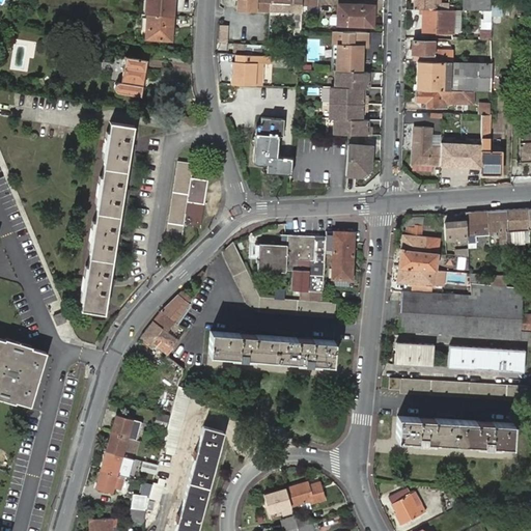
[(145,16),(172,17),(172,0),(143,0),(143,16),(145,16)]
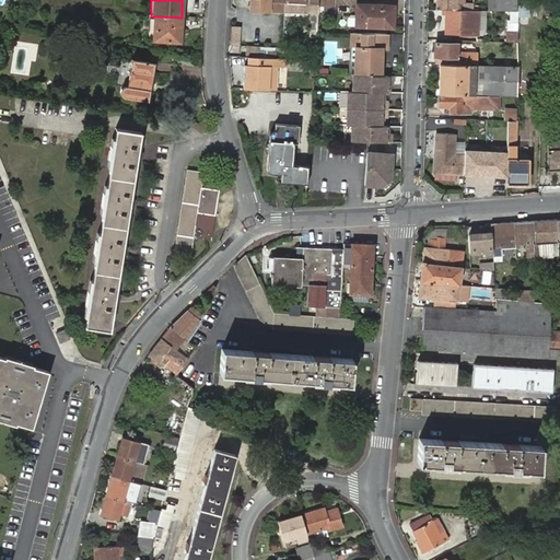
[(248,0),(249,9),(282,11),(283,0),(248,0)]
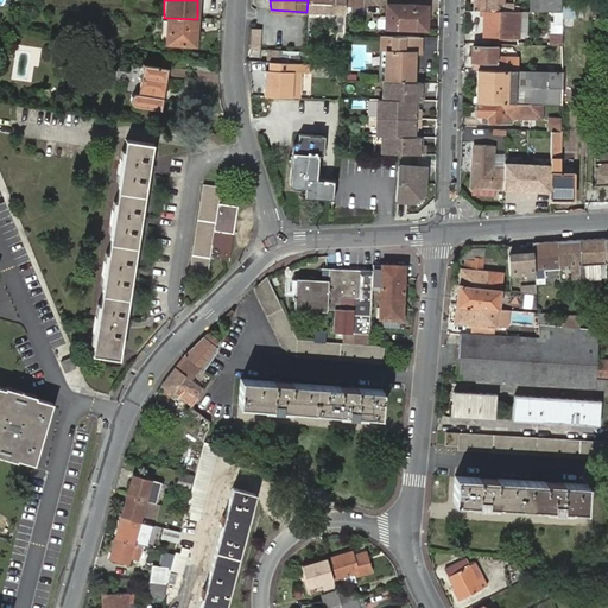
[(341,0),(308,0),(306,12),(340,13),(341,6),(341,0)]
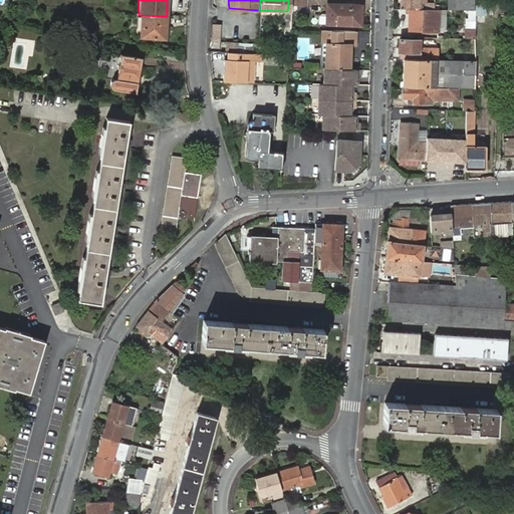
[(400,0),(400,10),(409,10),(433,11),(434,2),(426,3),(426,0),(400,0)]
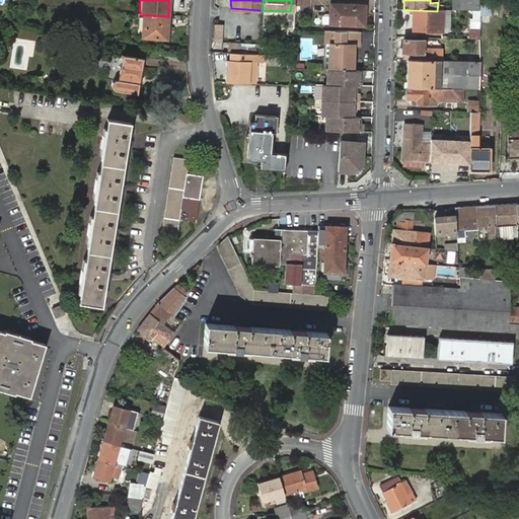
[(452,0),(452,11),(477,12),(477,0),(452,0)]
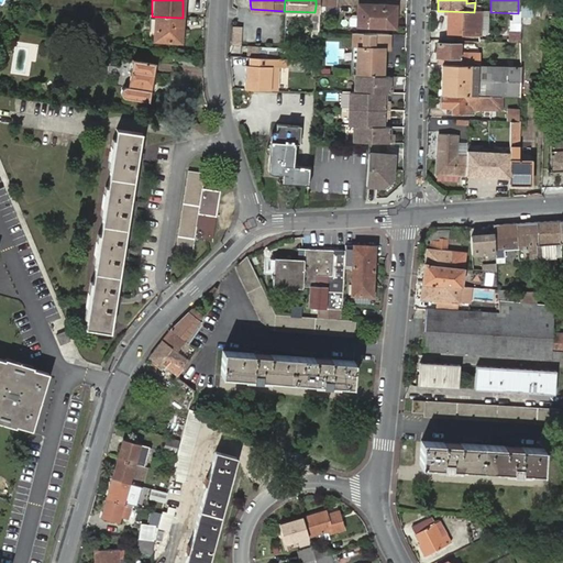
[(386,18),(393,18),(394,7),(357,6),(355,26),(385,28),(386,18)]
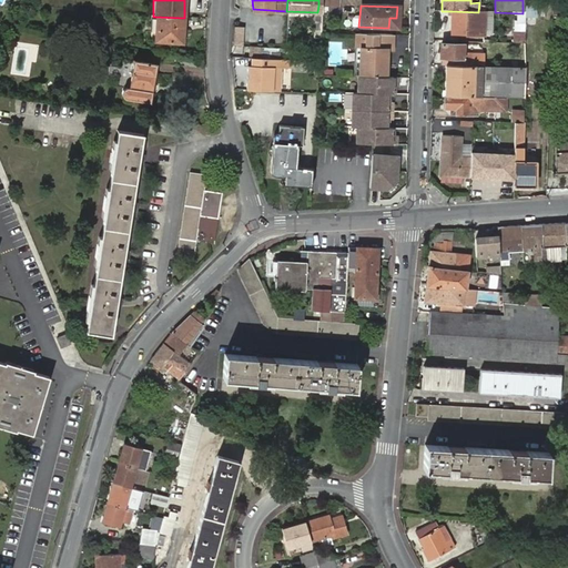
[(478,12),(452,11),(452,34),(478,36),(485,36),(485,27),(485,12),(478,12)]
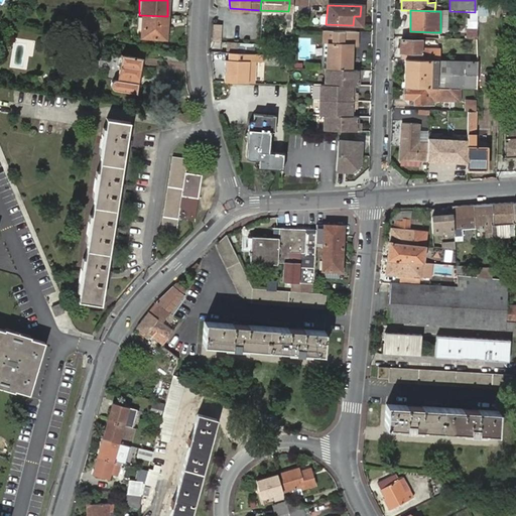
[(165,40),(167,16),(141,15),(140,39),(165,40)]
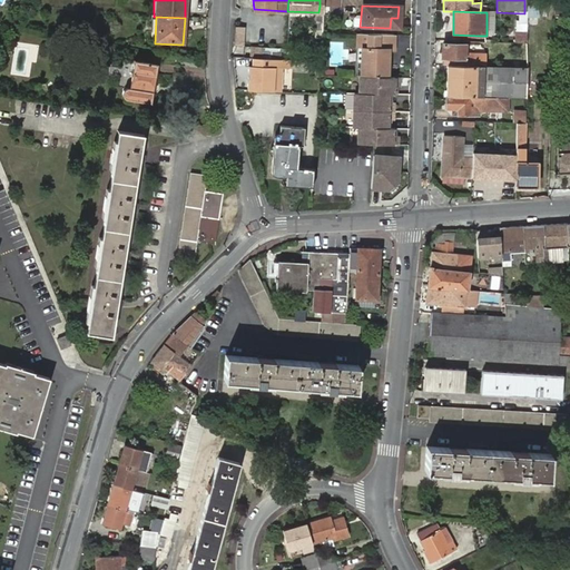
[(516,43),(527,45),(528,32),(516,32),(516,43)]
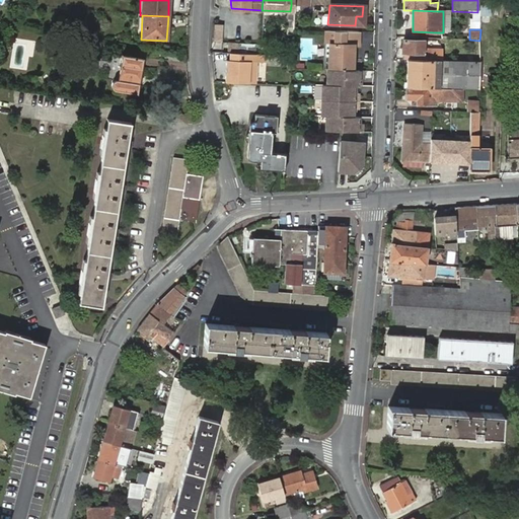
[(332,44),(334,30),(324,30),(322,70),(326,70),(327,43),(332,44)]
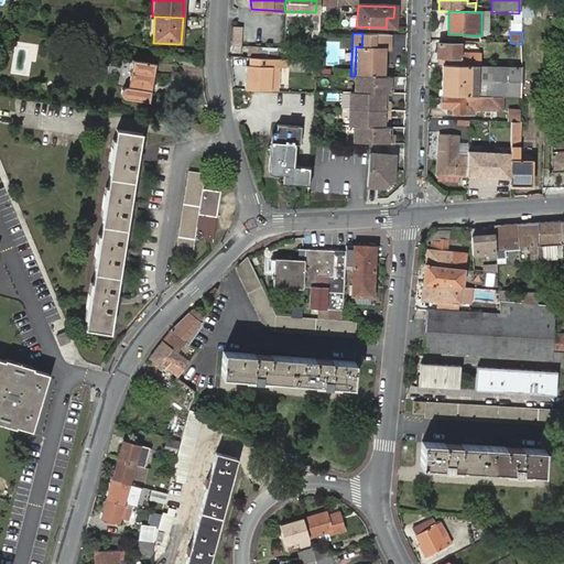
[(389,50),(389,34),(362,33),(361,47),(356,46),(355,76),(382,76),(382,61),(379,61),(380,54),(382,54),(382,50),(389,50)]
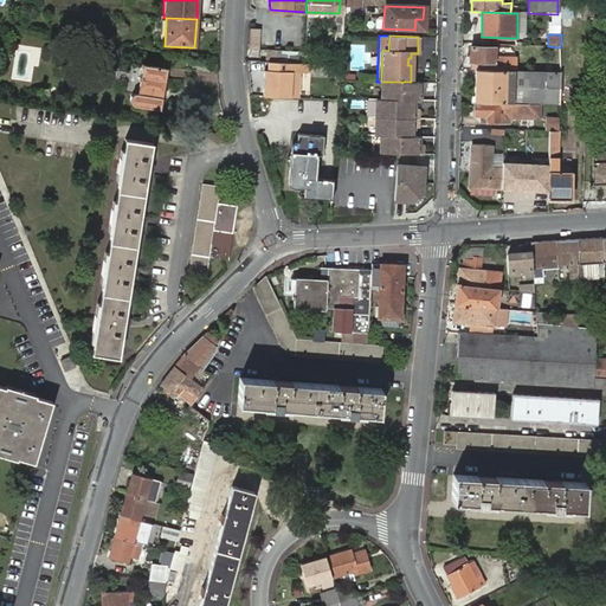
[(519,71),(519,58),(497,58),(497,47),(470,47),(470,70),(476,70),(519,71)]
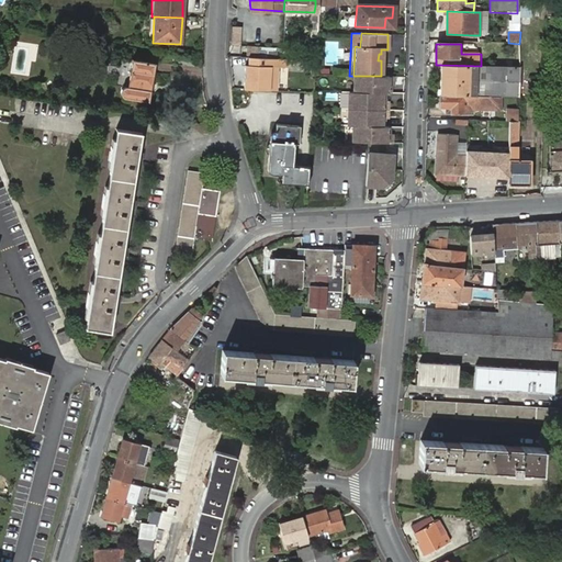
[(287,59),(247,56),(246,66),(244,65),(242,88),(274,91),(277,68),(285,68),(287,59)]
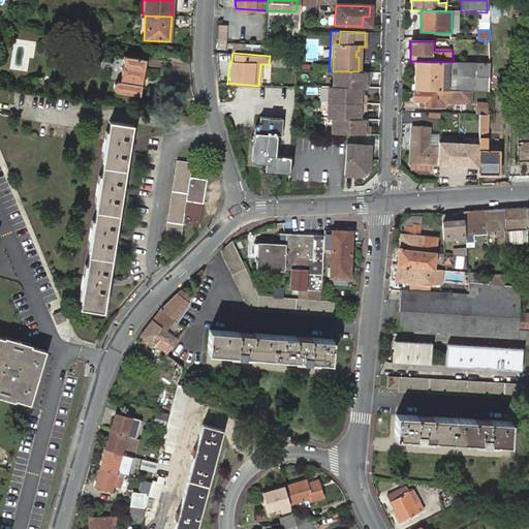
[(130,86),(141,87),(145,62),(123,58),(120,83),(118,83),(117,83),(115,83),(114,84),(113,85),(112,86),(112,88),(112,89),(112,91),(113,92),(114,93),(115,94),(117,94),(118,94),(119,94),(128,96),(130,86)]
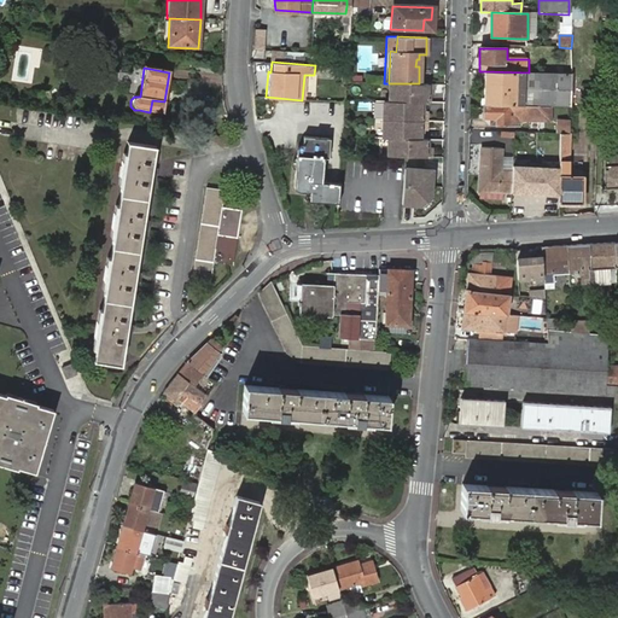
[(485,71),(484,106),(553,108),(570,108),(571,74),(529,73),(485,71)]
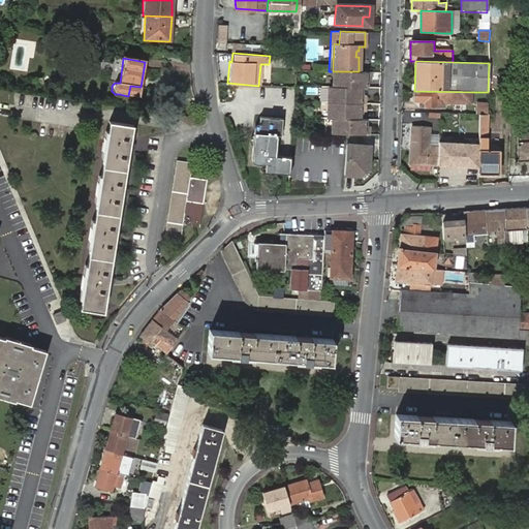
[(359,71),(333,71),(333,87),(362,88),(367,88),(367,81),(367,80),(365,80),(365,72),(359,71)]
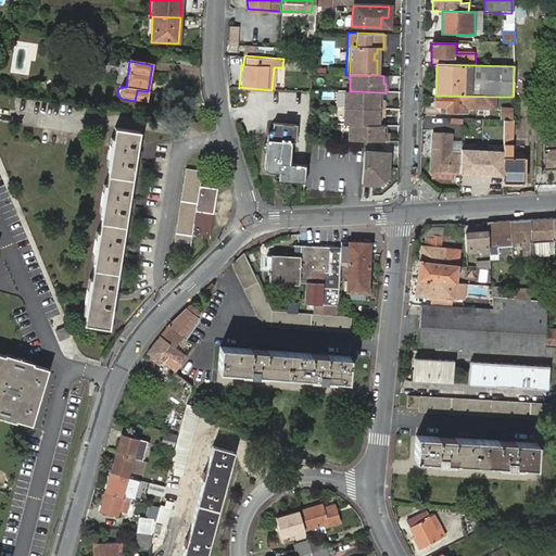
[(147,102),(148,91),(137,90),(135,101),(147,102)]
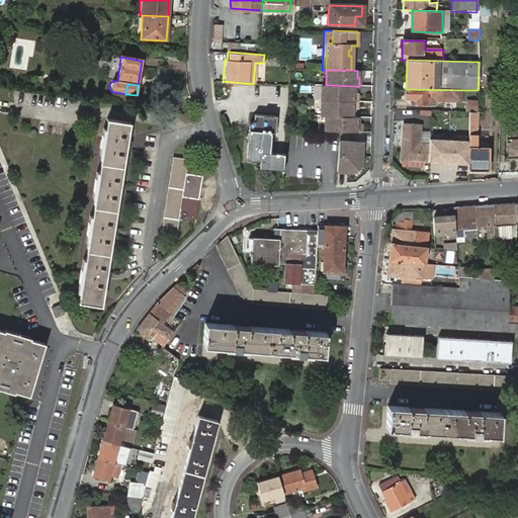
[(326,85),(321,85),(321,100),(351,101),(352,94),(354,94),(354,93),(354,86),(326,85)]
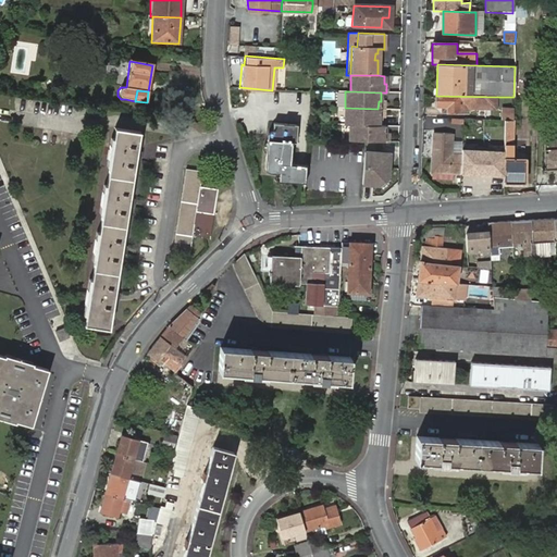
[(498,97),(436,96),(436,108),(441,108),(447,108),(447,113),(468,113),(468,107),(497,108),(498,97)]
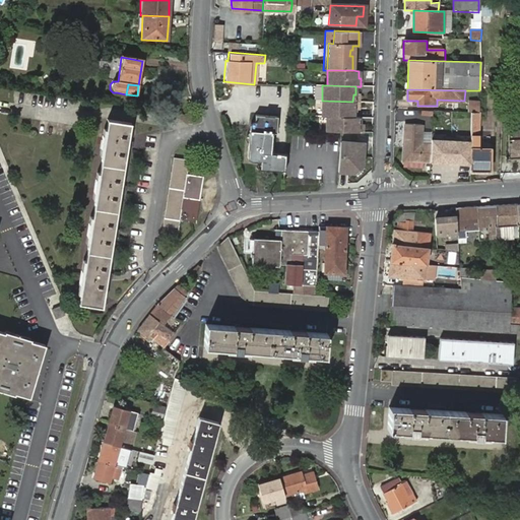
[(352,102),(322,101),(321,117),(326,117),(354,118),(354,111),(354,110),(352,110),(352,102)]
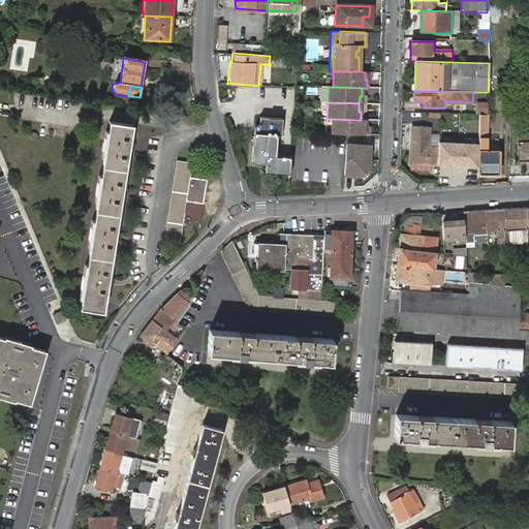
[(477,166),(478,174),(498,174),(499,147),(487,147),(488,114),(479,114),(478,138),(477,166)]
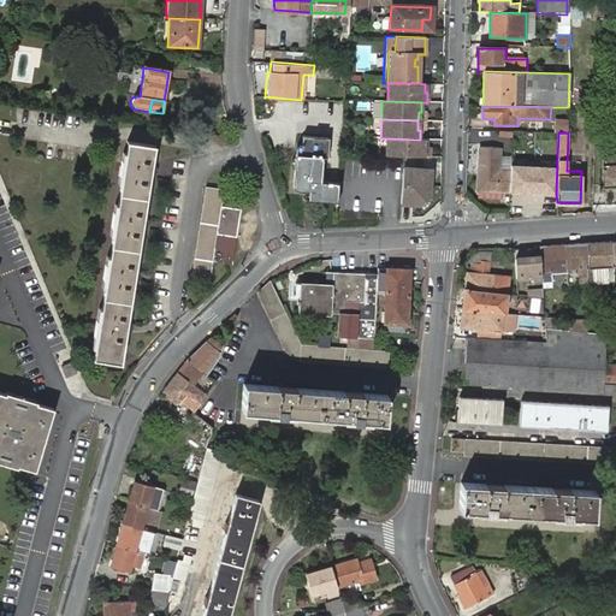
[(336,205),(337,185),(320,184),(321,163),(318,161),(318,158),(321,158),(326,158),(326,157),(327,138),(300,137),(300,155),(294,154),(292,183),(291,191),(292,193),(294,194),(307,195),(309,195),(309,203),(336,205)]
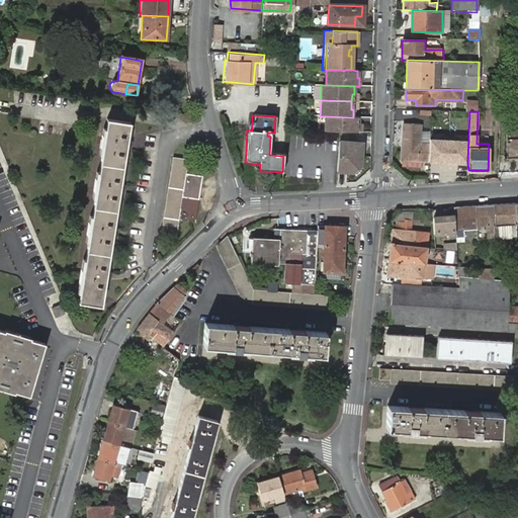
[(325,116),(325,132),(355,133),(355,124),(358,124),(358,117),(353,117),(325,116)]
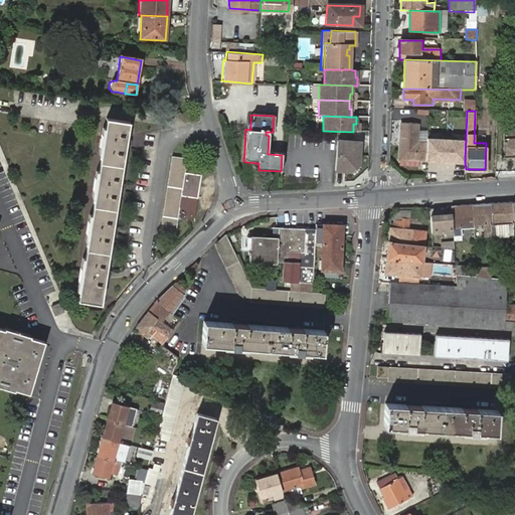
[(113,227),(118,192),(119,183),(125,149),(126,140),(129,122),(106,118),(105,128),(101,154),(98,172),(94,197),(91,215),(87,241),(84,259),(79,293),(77,301),(101,304),(105,279),(106,271),(112,235),(113,227)]
